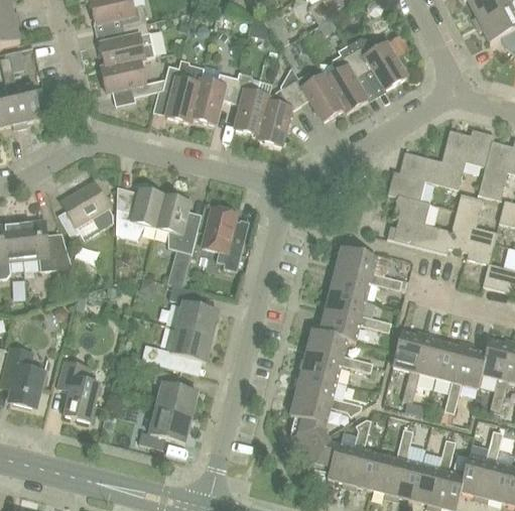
[(0,21),(18,18),(16,11),(12,12),(9,0),(0,0),(0,21)]
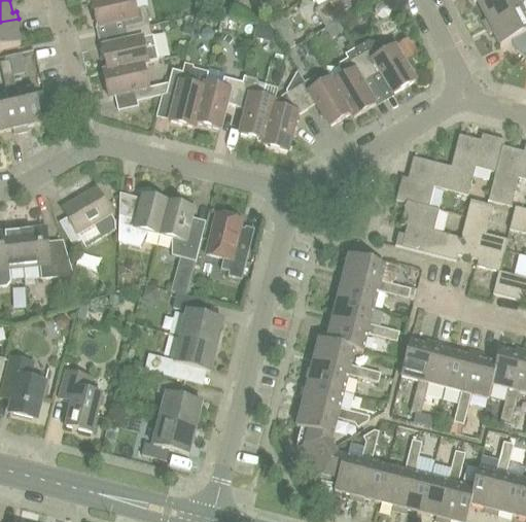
[(125,28),(149,23),(145,4),(135,6),(133,0),(92,0),(97,24),(123,19),(125,28)]
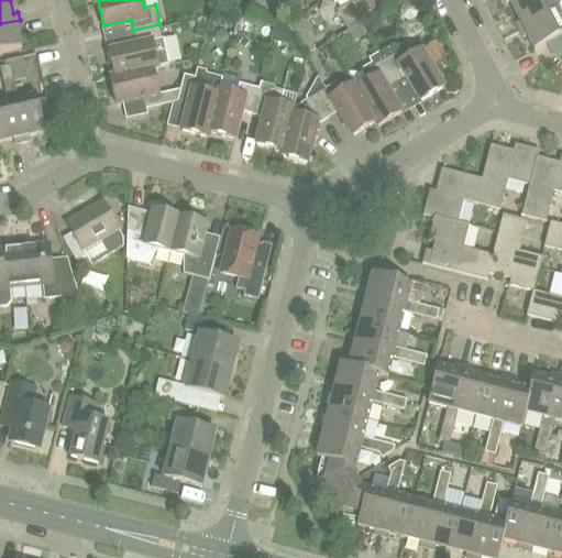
[(286,0),(293,12),(305,6),(301,0),(286,0)]
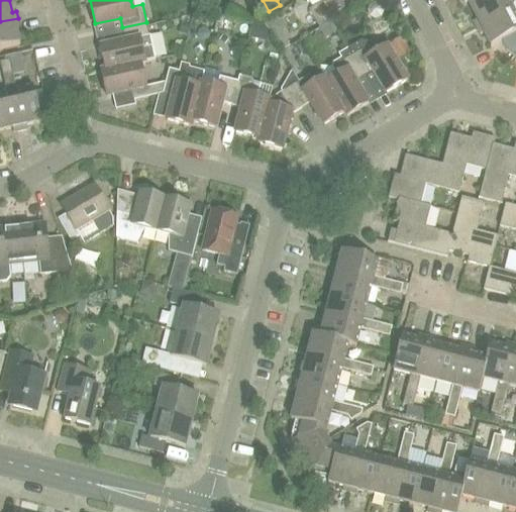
[(315,0),(307,5),(319,24),(326,20),(346,7),(342,0),(315,0)]
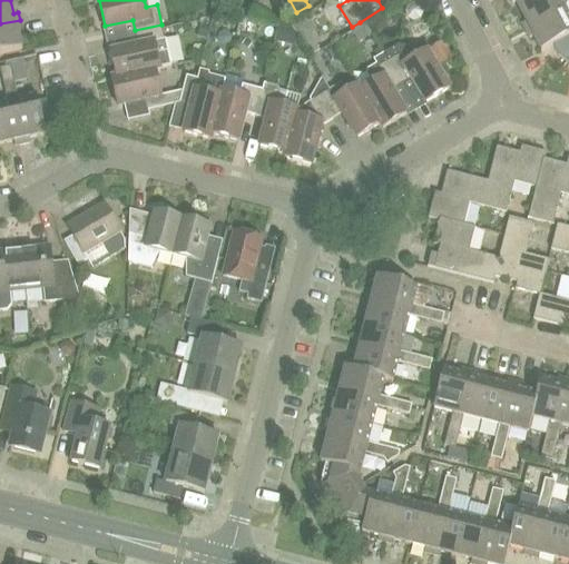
[(563,0),(562,1),(561,0),(525,0),(518,3),(526,18),(521,20),(525,27),(565,6),(568,3),(568,0),(563,0)]
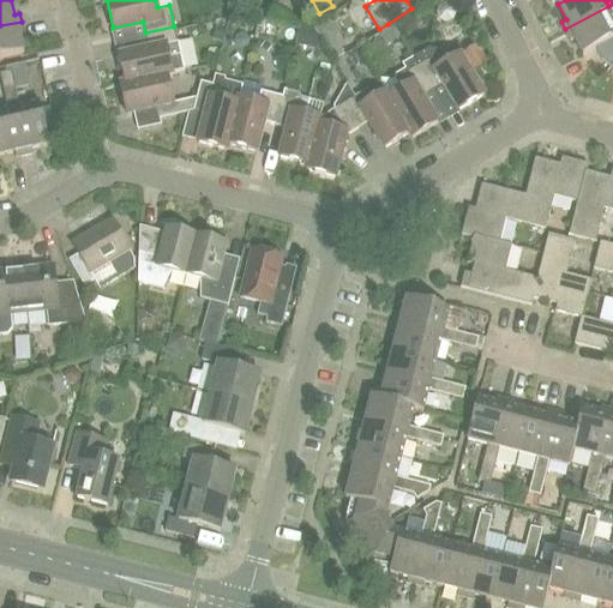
[(601,55),(610,62),(612,58),(612,4),(608,6),(565,29),(570,36),(574,34),(582,50),(595,44),(601,55)]
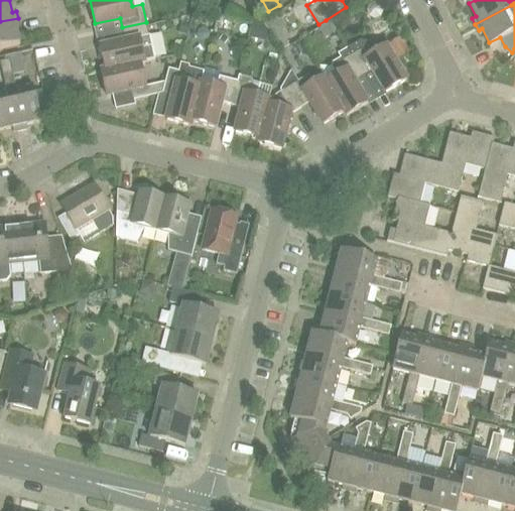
[(326,20),(318,24),(317,24),(323,32),(325,35),(333,30),(338,27),(335,24),(331,16),(326,20)]
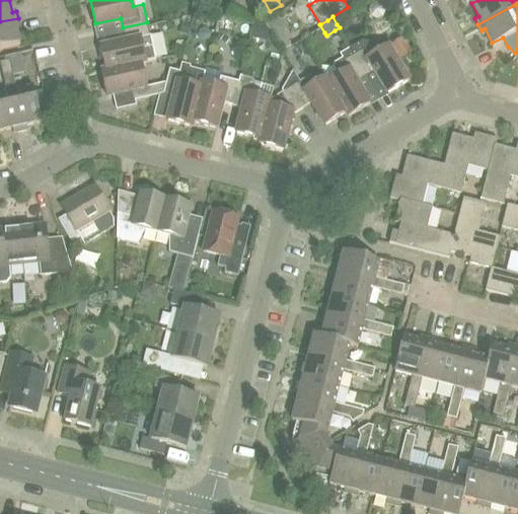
[(0,45),(19,41),(15,26),(19,25),(18,18),(0,21),(0,45)]
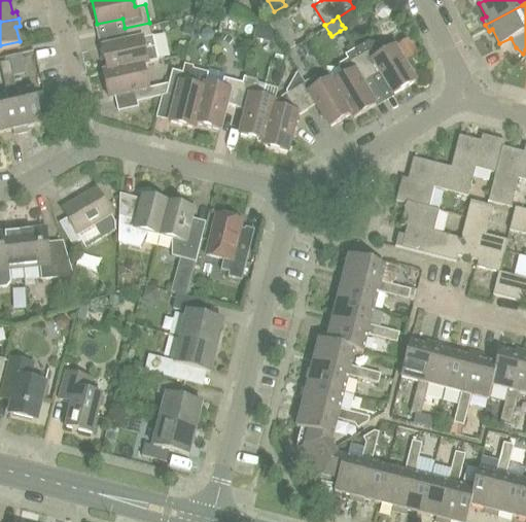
[(194,22),(183,20),(181,30),(190,33),(194,22)]
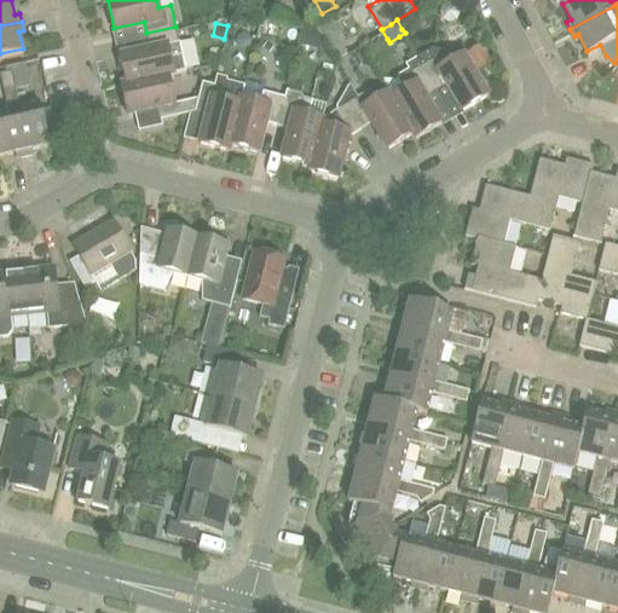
[(167,71),(173,70),(184,68),(175,27),(146,33),(149,45),(120,52),(126,80),(126,81),(167,71)]
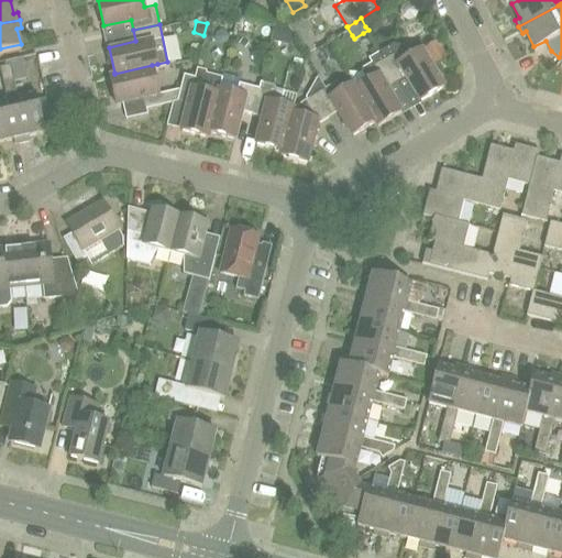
[(447,54),(437,36),(421,46),(431,63),(447,54)]
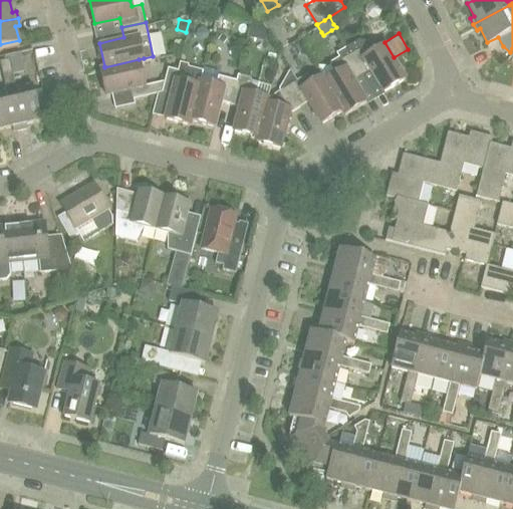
[(385,42),(373,48),(368,39),(358,36),(345,44),(361,72),(370,67),(382,89),(405,76),(394,57),(385,42)]
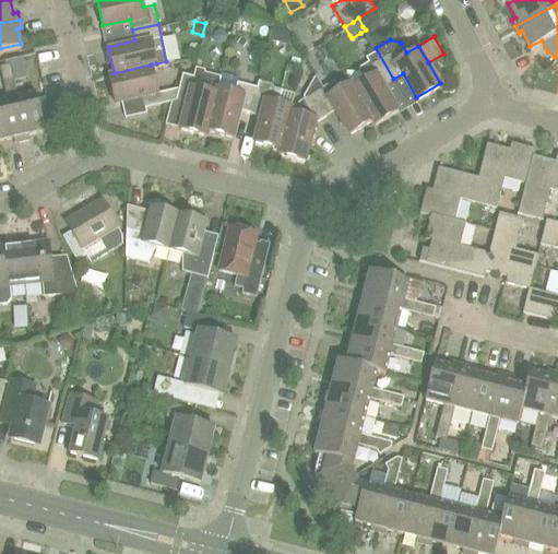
[(384,84),(393,79),(376,48),(366,55),(368,59),(359,65),(358,68),(364,78),(354,84),(353,84),(372,117),(371,118),(375,122),(398,108),(384,84)]
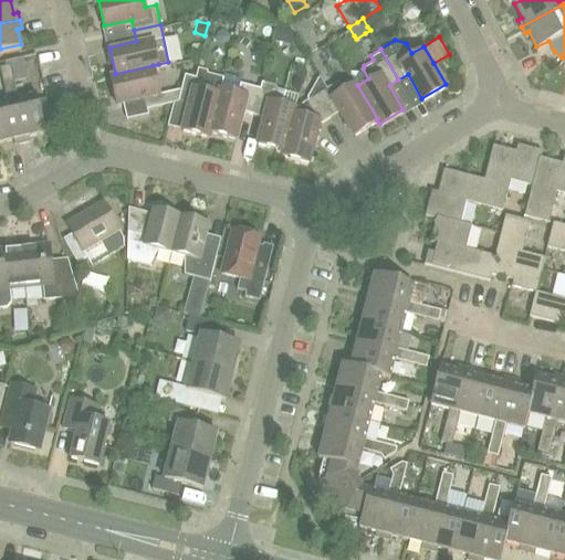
[(21,54),(4,57),(6,63),(10,62),(10,63),(23,60),(21,54)]
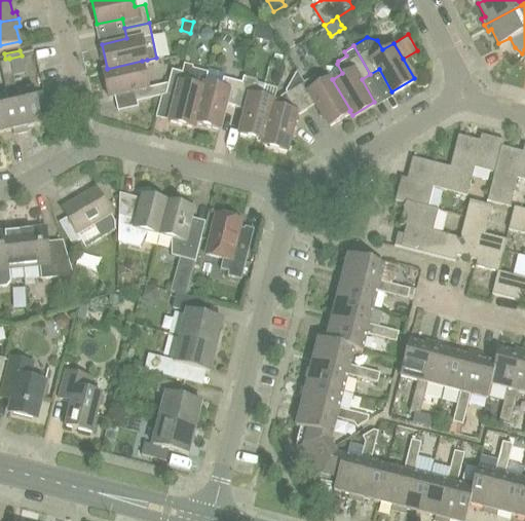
[(5,59),(0,60),(0,64),(2,72),(11,70),(9,59),(9,58),(5,59)]
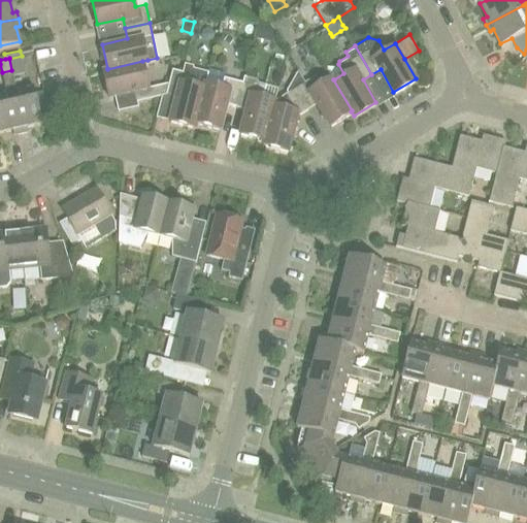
[(149,85),(142,61),(107,69),(107,68),(102,69),(108,94),(133,89),(136,99),(165,92),(166,92),(169,80),(168,80),(149,85)]
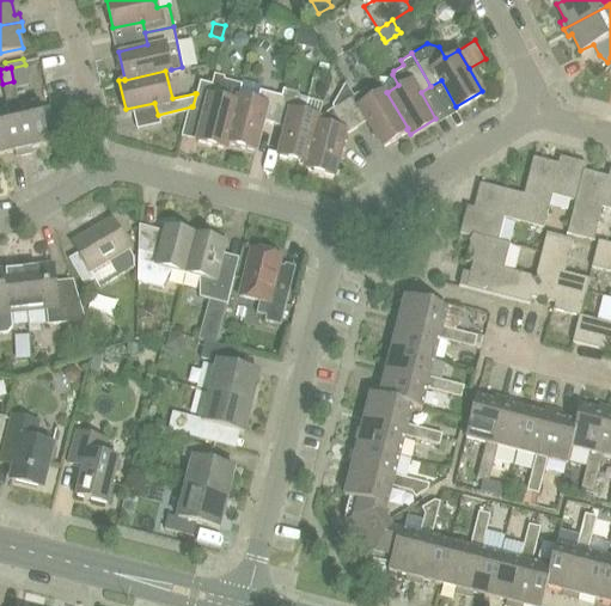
[(237,99),(236,99),(218,95),(221,84),(200,78),(195,93),(196,93),(193,106),(203,109),(196,138),(226,146),(227,140),(226,140),(237,99)]
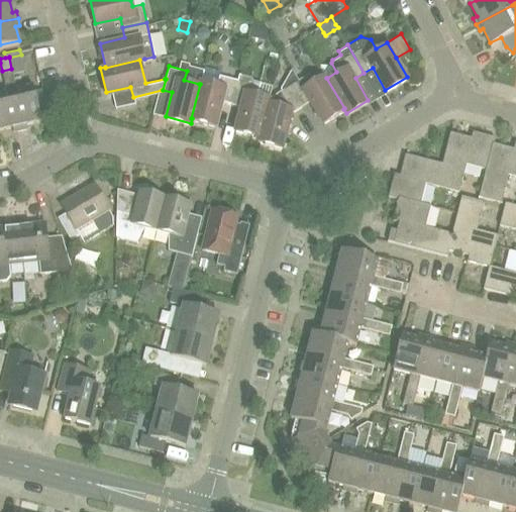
[(289,83),(298,78),(291,67),(280,89),(269,95),(259,135),(258,135),(256,139),(281,145),(290,111),(301,105),(289,83)]
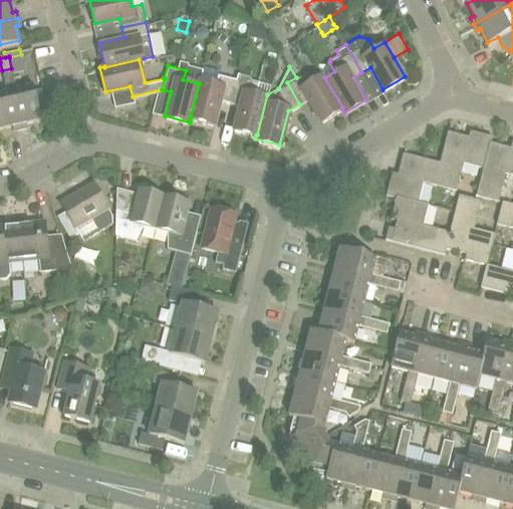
[(12,128),(19,126),(9,82),(14,81),(11,68),(2,70),(6,87),(0,88),(0,126),(12,124),(12,128)]
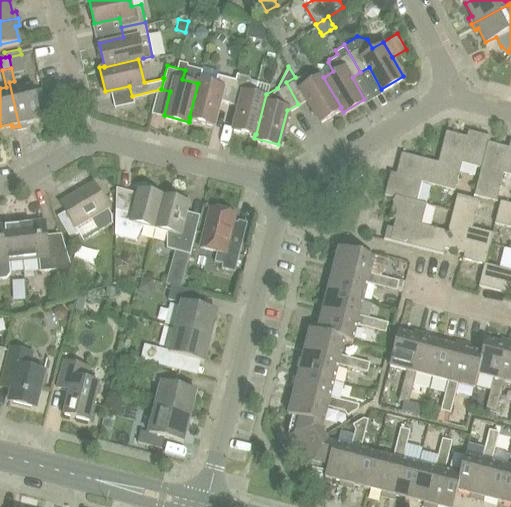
[(257,79),(249,77),(247,74),(235,71),(233,77),(235,77),(229,101),(238,104),(232,128),(255,134),(256,134),(266,94),(265,95),(254,92),(257,79)]
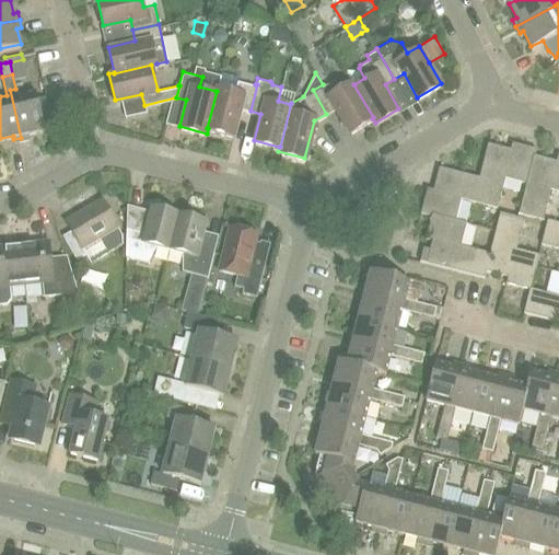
[(351,80),(338,88),(334,78),(323,84),(313,90),(326,114),(336,107),(350,131),(372,118),(373,117),(353,84),(354,84),(351,80)]
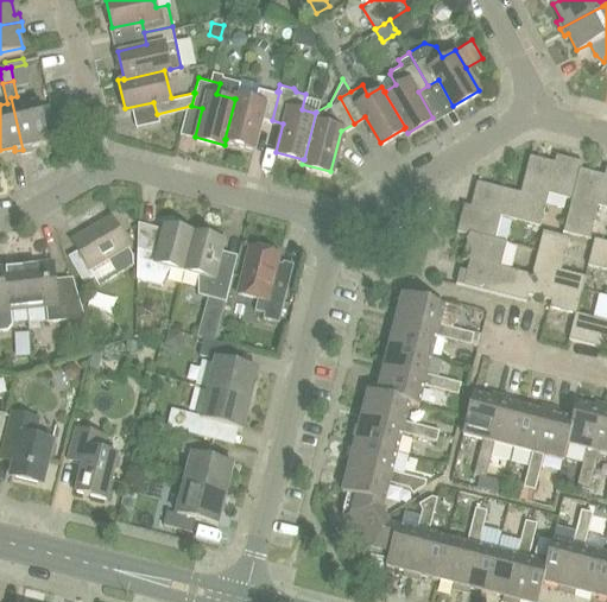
[(279,92),(277,92),(258,87),(254,97),(235,93),(234,99),(235,99),(225,139),(226,139),(253,146),(260,118),(272,120),(279,92)]
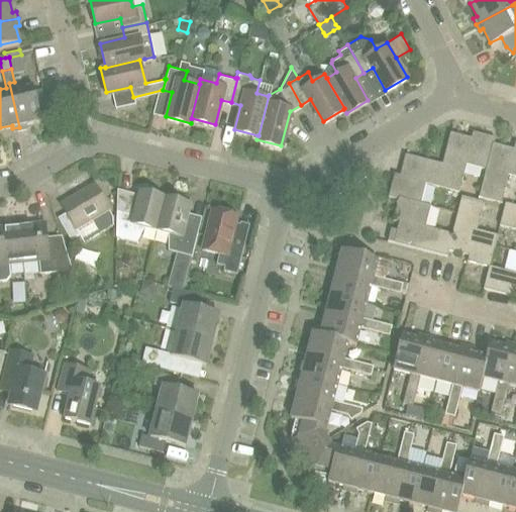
[(9,83),(19,127),(26,125),(26,121),(40,118),(32,82),(15,86),(14,82),(9,83)]
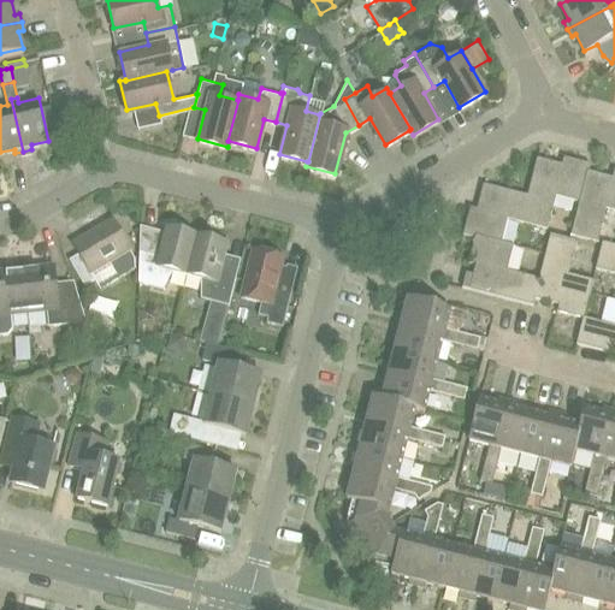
[(587,167),(590,160),(562,154),(561,160),(536,154),(526,191),(527,191),(520,219),(547,225),(555,193),(578,199),(579,199),(587,167)]
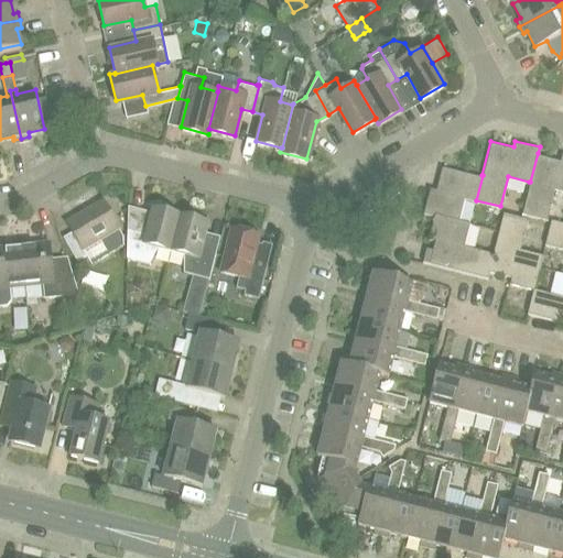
[(562,189),(562,152),(561,152),(560,159),(538,153),(530,182),(529,182),(521,211),(547,218),(554,187),(562,189)]
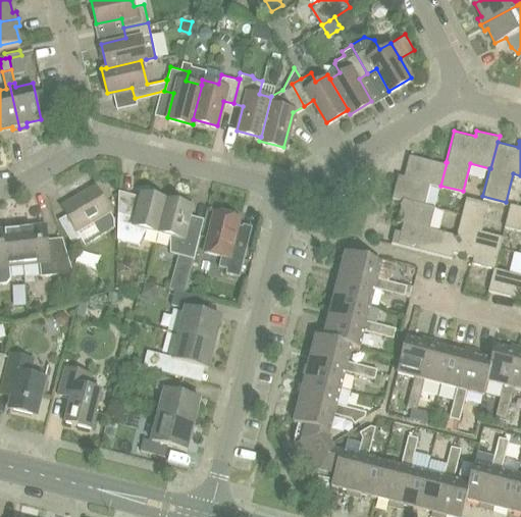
[(447,162),(446,162),(409,153),(403,173),(398,172),(392,195),(402,198),(402,197),(424,203),(424,202),(429,183),(440,186),(447,162)]
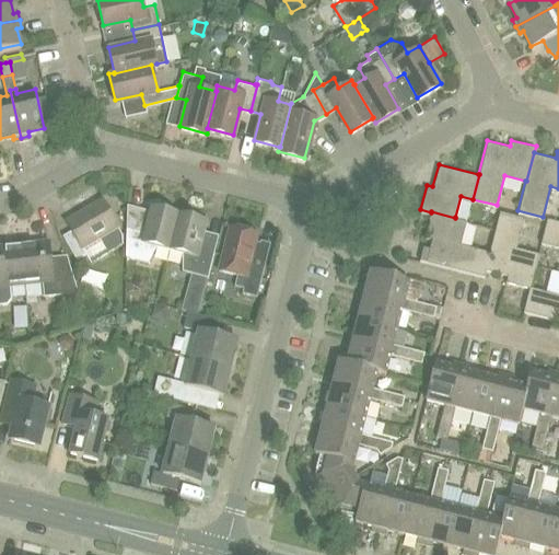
[(117,224),(102,197),(66,219),(71,228),(62,233),(76,256),(84,251),(90,259),(121,240),(121,234),(116,224),(117,224)]
